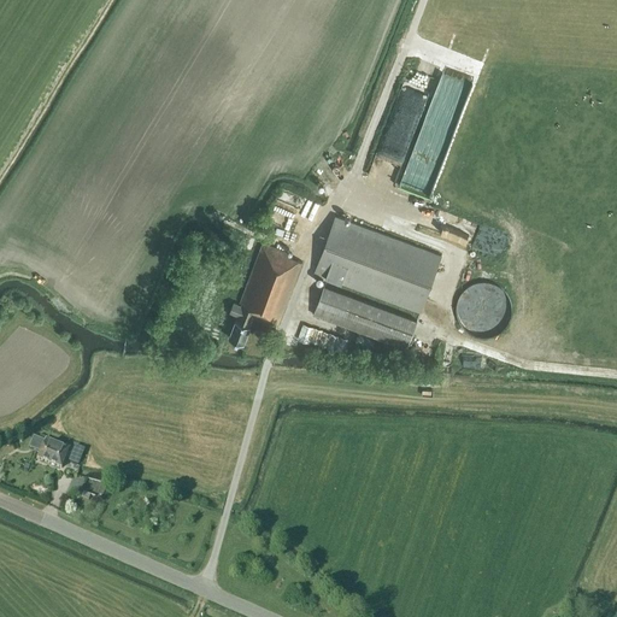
[(417,192),(430,195),(438,174),(432,171),(427,184),(403,176),(401,183),(418,188),(417,192)]
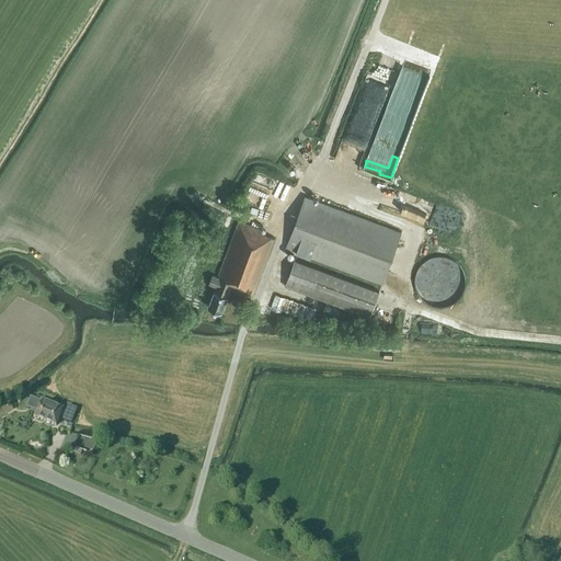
[(263,196),(260,207),(271,212),(274,199),(263,196)]
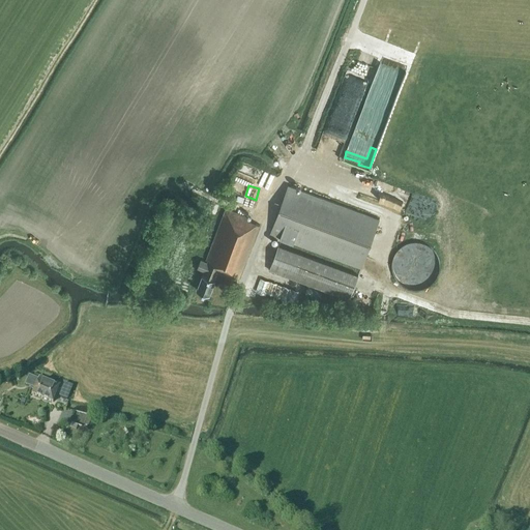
[(379,218),(289,185),(270,235),(361,268),(379,218)]
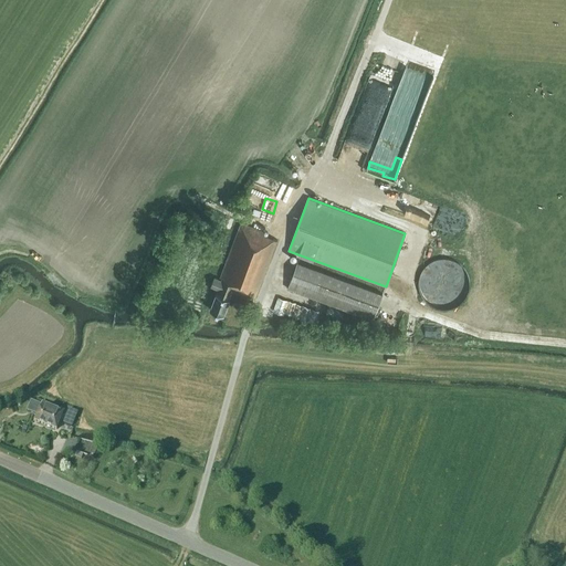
[(254,299),(278,240),(268,237),(269,234),(241,223),(220,276),(222,278),(221,280),(215,278),(210,286),(217,289),(210,310),(223,315),(233,290),(254,299)]
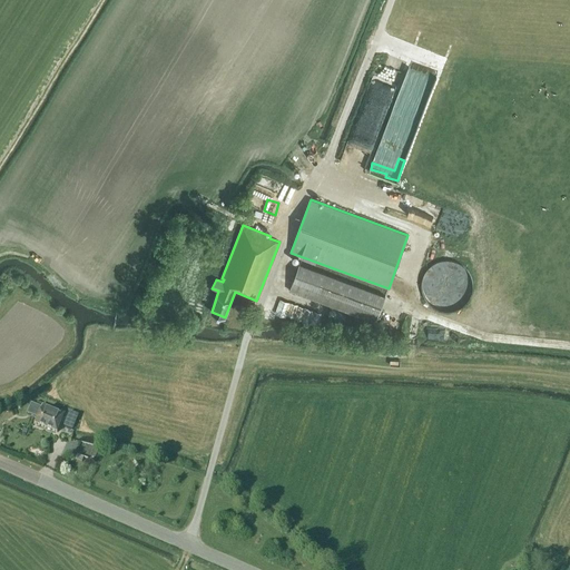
[(468,261),(436,264),(442,305),(472,302),(468,261)]
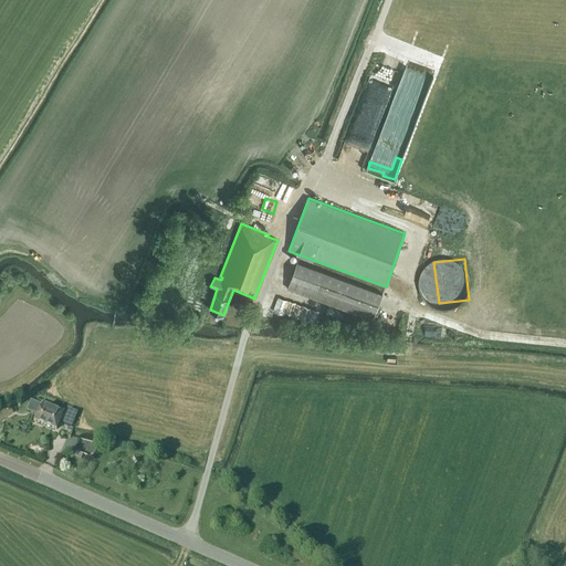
[(383,293),(297,262),(287,289),(374,320),(383,293)]
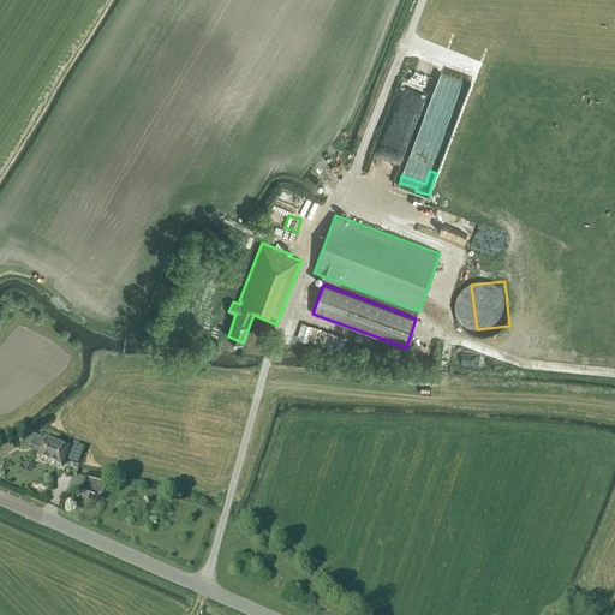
[(303,318),(298,333),(341,350),(347,335),(303,318)]
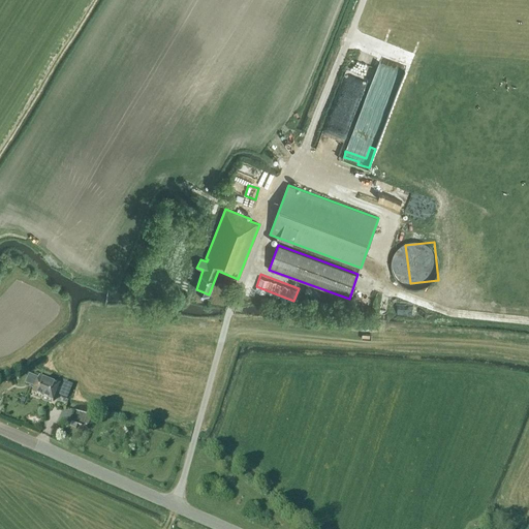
[(53,402),(60,384),(39,376),(32,395),(53,402)]
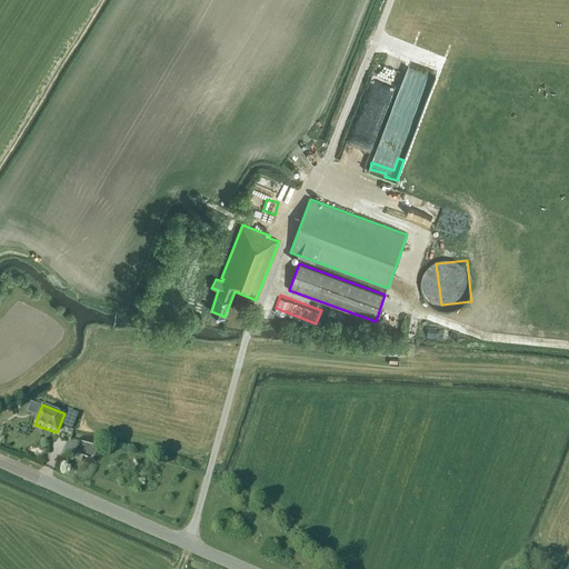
[(63,427),(72,430),(77,417),(73,416),(69,413),(63,427)]
